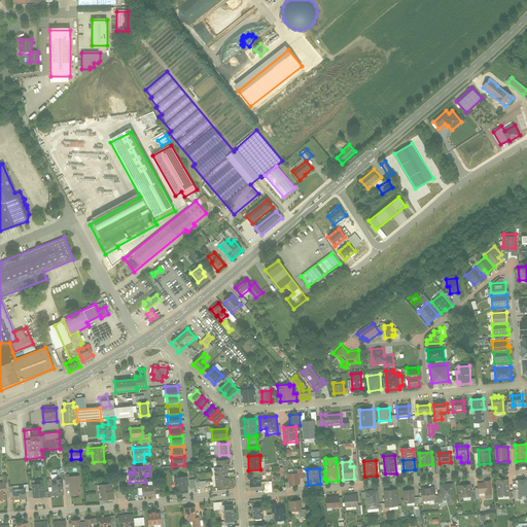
[(300,473),(289,473),(290,487),(301,486),(300,473)]
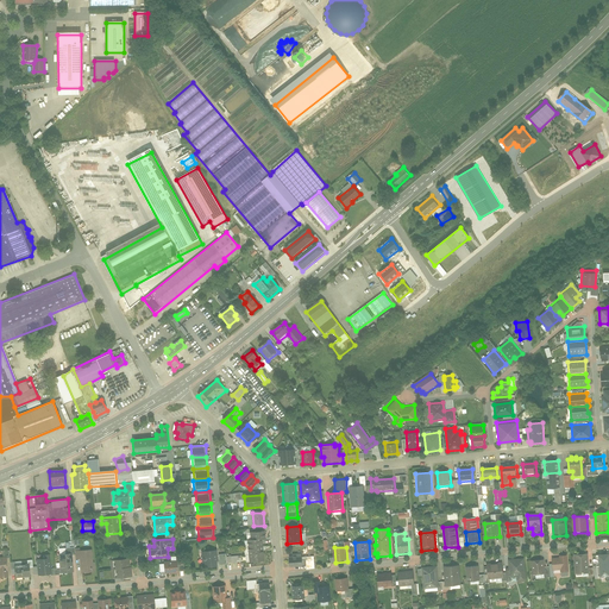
[(61,564),(71,563),(70,553),(66,554),(66,548),(60,548),(61,564)]
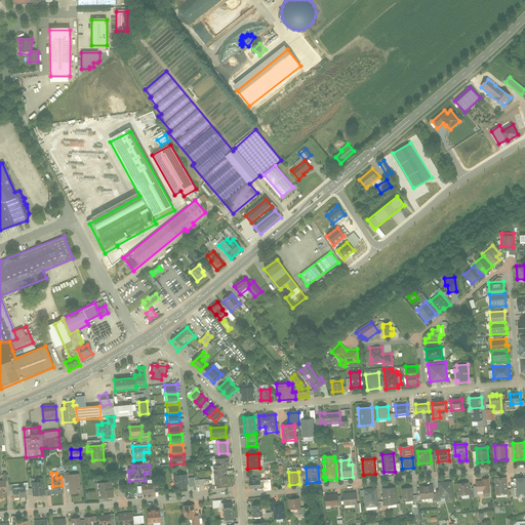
[(81,494),(80,474),(68,475),(65,476),(66,484),(69,483),(70,495),(81,494)]
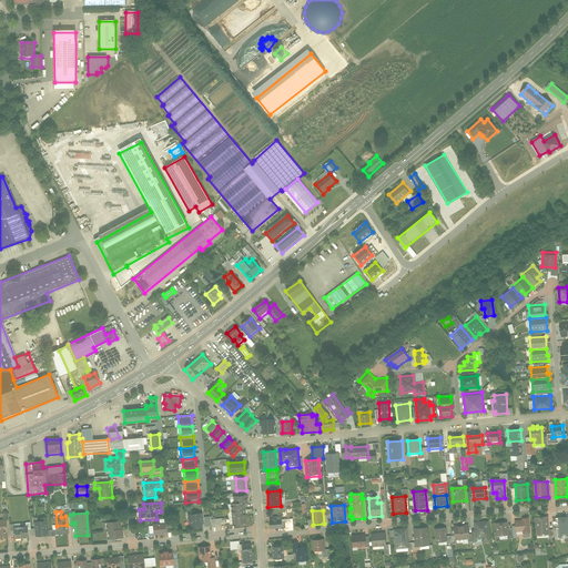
[(204,528),(202,513),(189,514),(190,531),(201,530),(201,528),(204,528)]
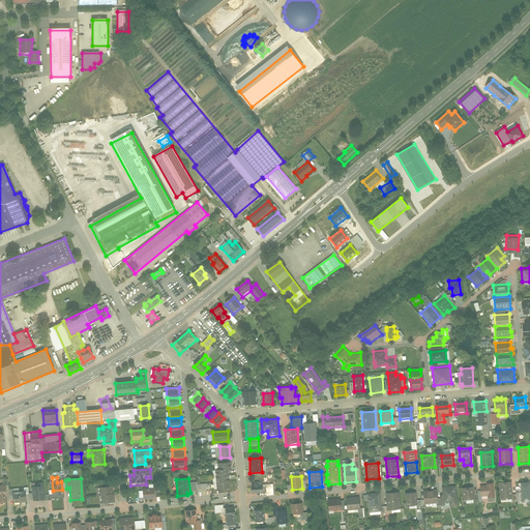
[(190,482),(192,491),(211,490),(210,483),(197,484),(197,481),(190,482)]
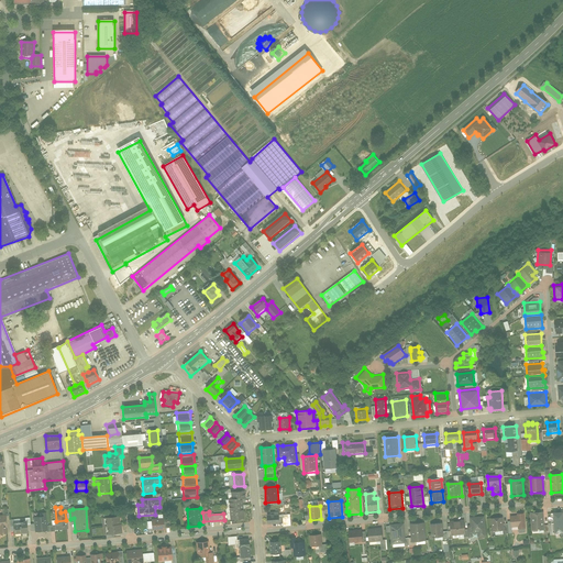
[(545,530),(544,512),(531,514),(532,531),(545,530)]
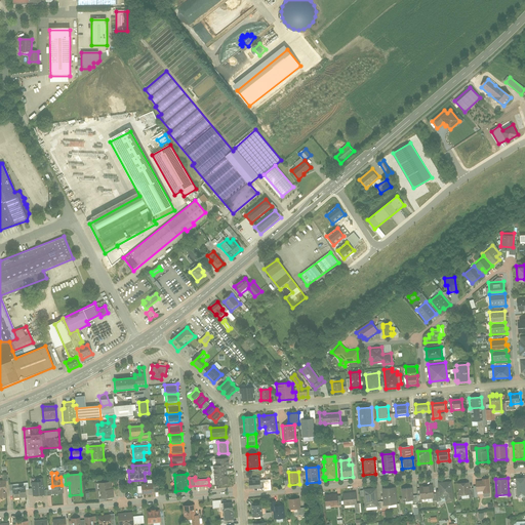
[(524,491),(524,485),(524,478),(515,479),(515,492),(524,491)]
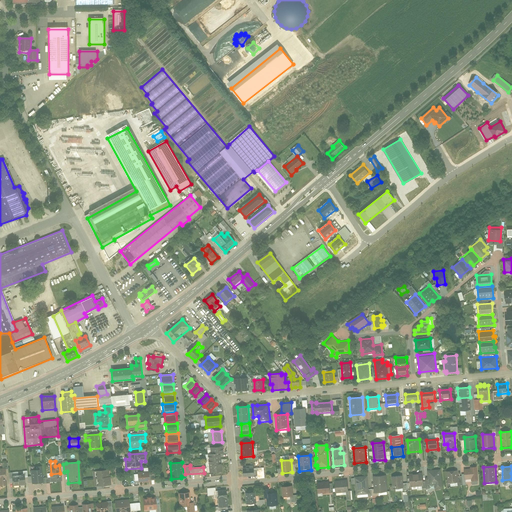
[(243,467),(244,476),(258,475),(257,467),(243,467)]
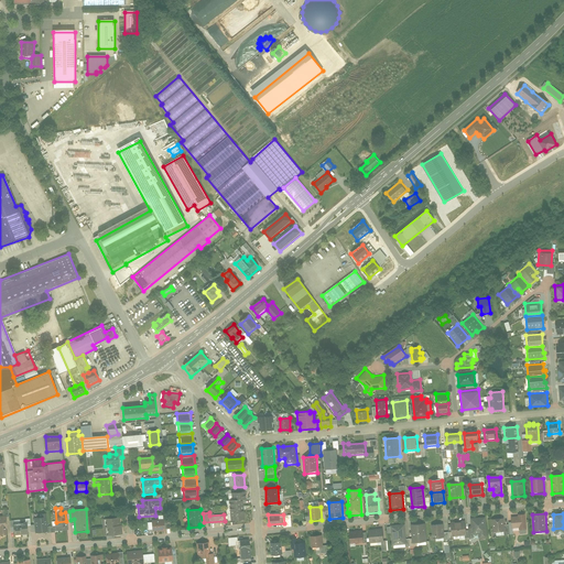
[(520,531),(528,531),(527,514),(519,514),(519,517),(512,518),(512,529),(520,529),(520,531)]
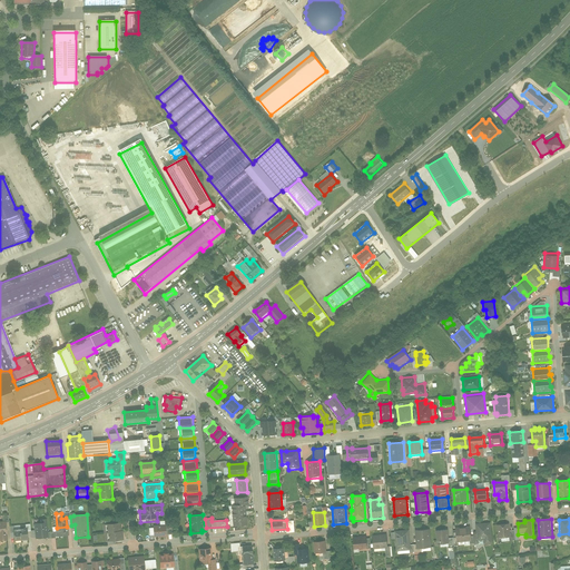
[(509,522),(498,523),(499,538),(511,537),(509,522)]
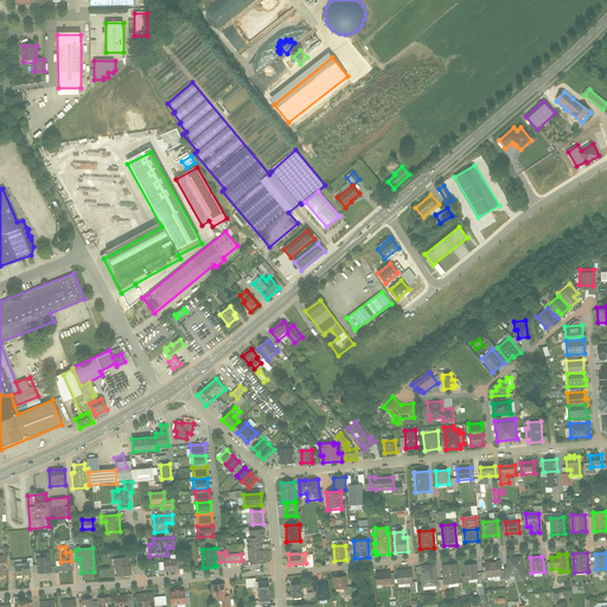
[(51,557),(37,558),(38,575),(52,574),(51,557)]
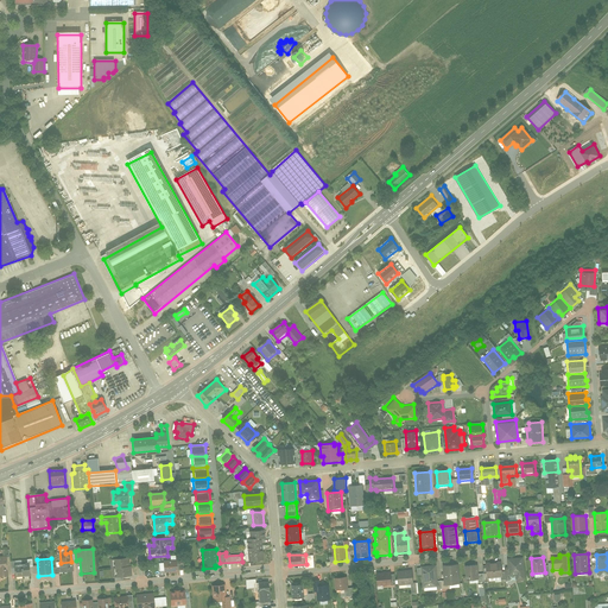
[(112,569),(130,568),(128,558),(109,559),(111,569),(112,569)]
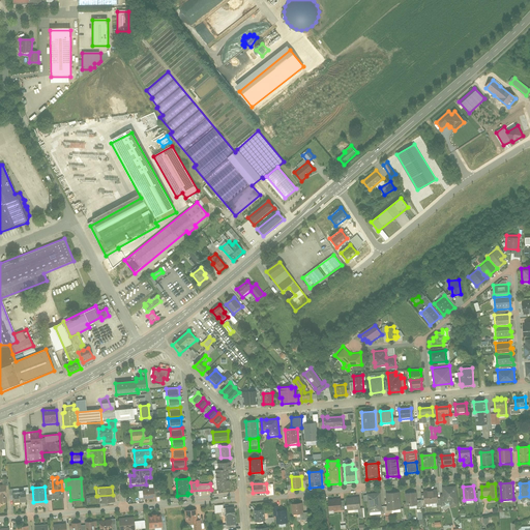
[(445,503),(450,503),(451,507),(459,506),(457,487),(443,488),(445,503)]
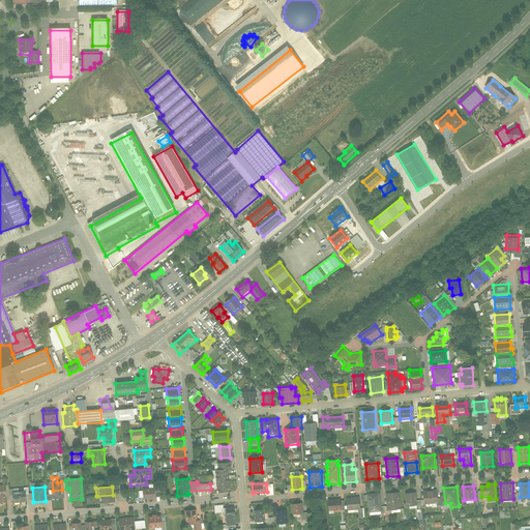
[(155,500),(154,489),(142,490),(143,501),(155,500)]
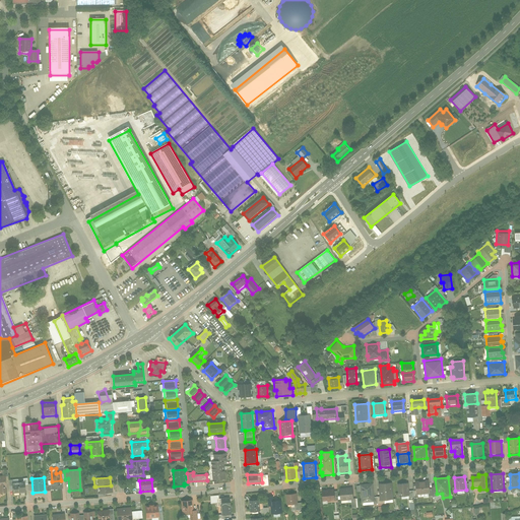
[(61,480),(52,481),(52,484),(50,484),(51,490),(62,489),(61,480)]
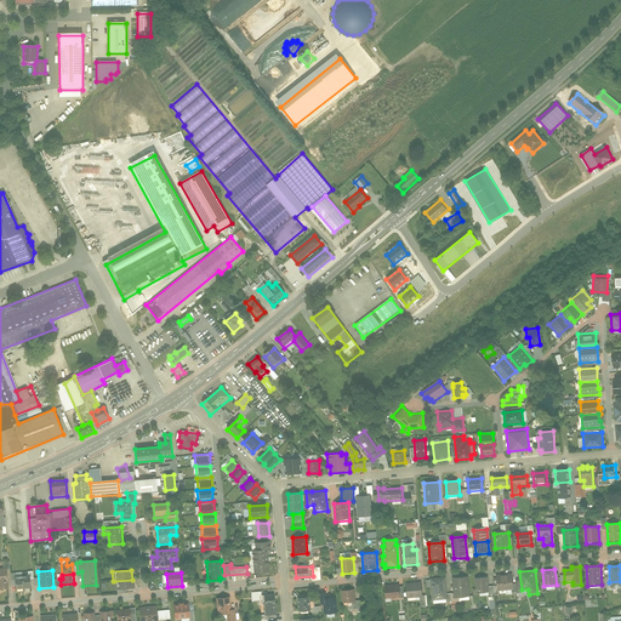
[(471,598),(469,576),(455,577),(456,599),(471,598)]
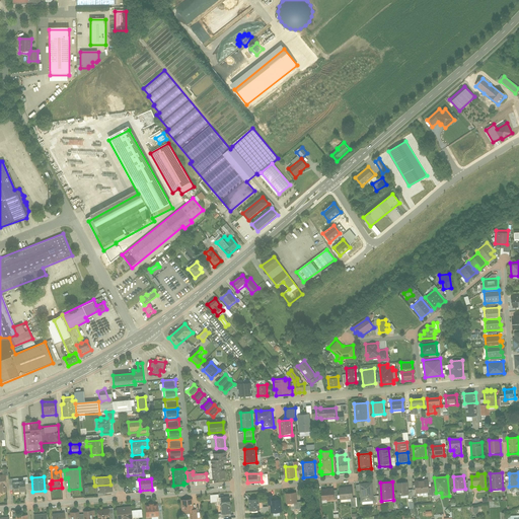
[(375,502),(373,483),(360,485),(361,503),(375,502)]
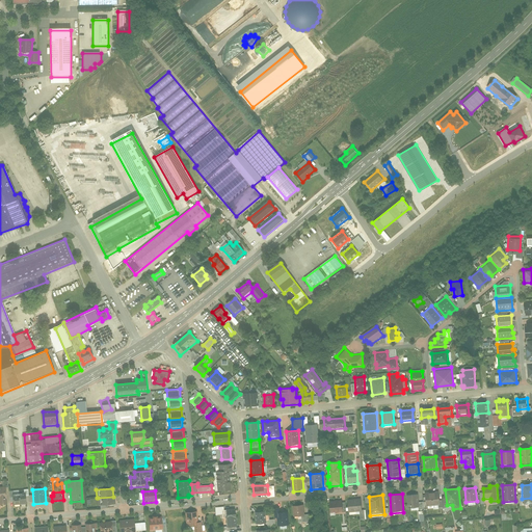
[(420,508),(419,495),(408,496),(409,509),(420,508)]
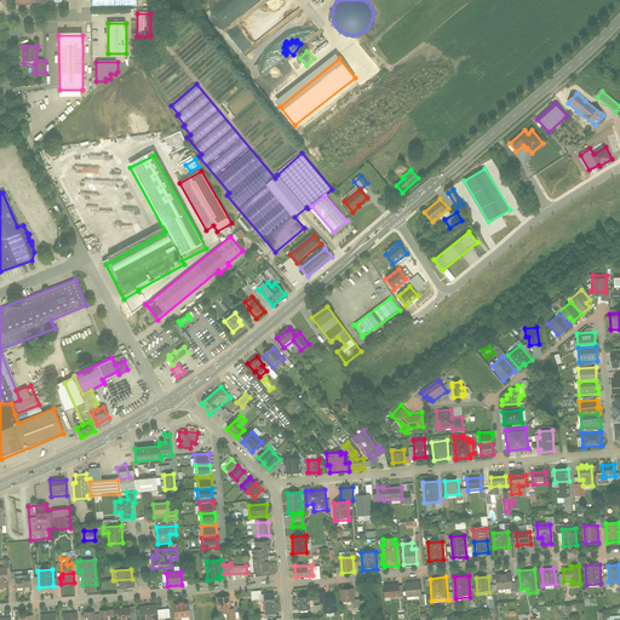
[(115,590),(133,590),(133,579),(132,579),(114,580),(115,590)]
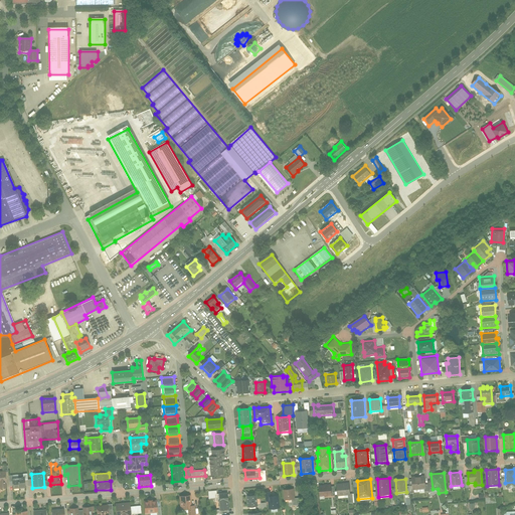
[(351,496),(350,483),(337,484),(338,497),(351,496)]
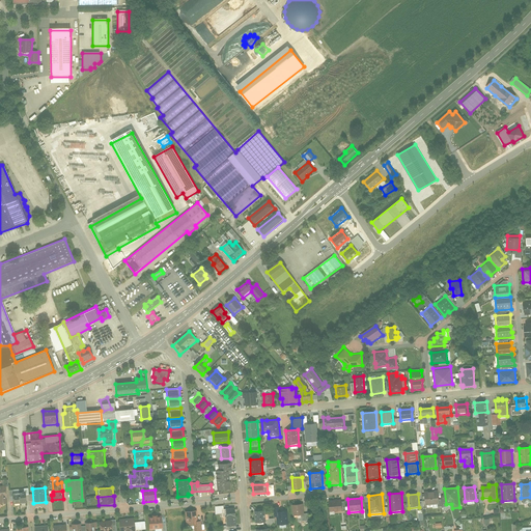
[(343,512),(342,500),(329,501),(330,513),(343,512)]
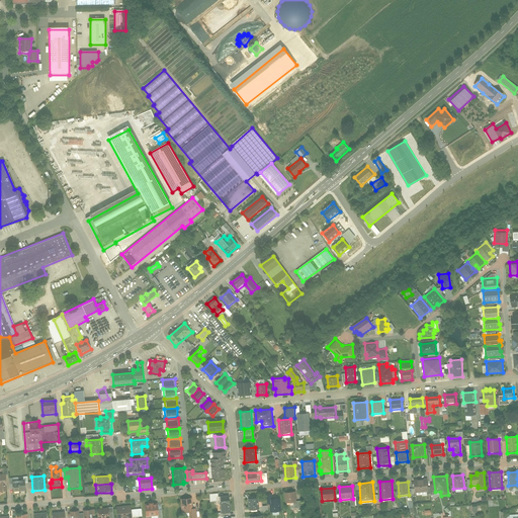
[(297,503),(296,492),(285,493),(286,504),(297,503)]
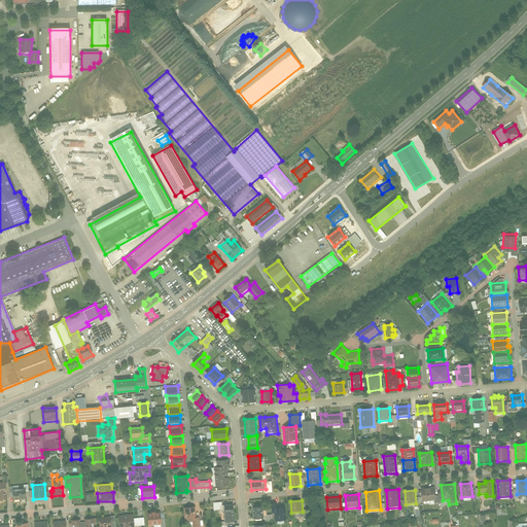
[(223,505),(224,523),(236,522),(234,504),(223,505)]
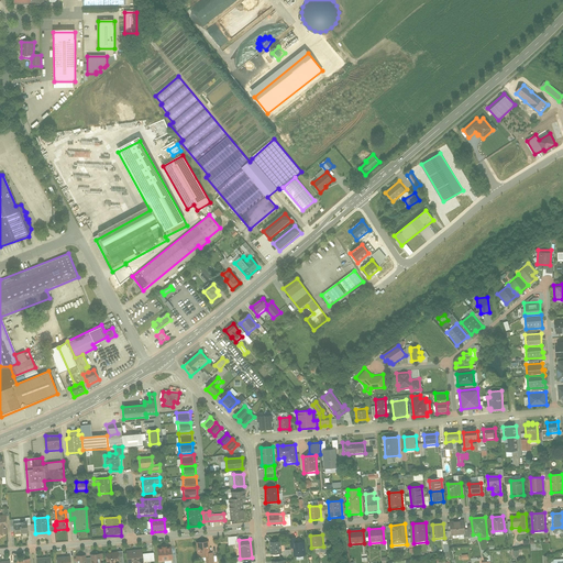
[(213,562),(213,553),(210,553),(209,541),(197,542),(198,559),(206,558),(205,562),(213,562)]
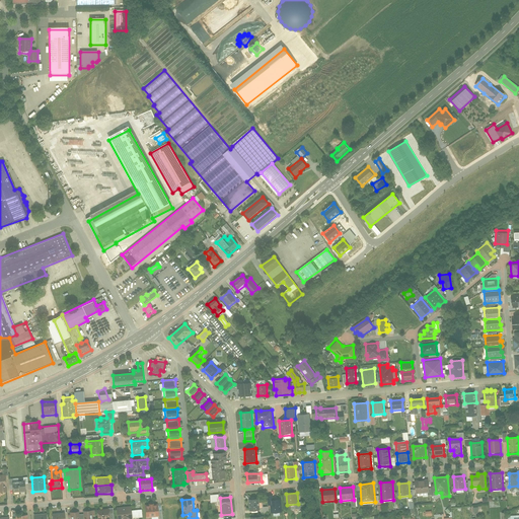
[(260,500),(249,501),(250,512),(261,511),(260,500)]
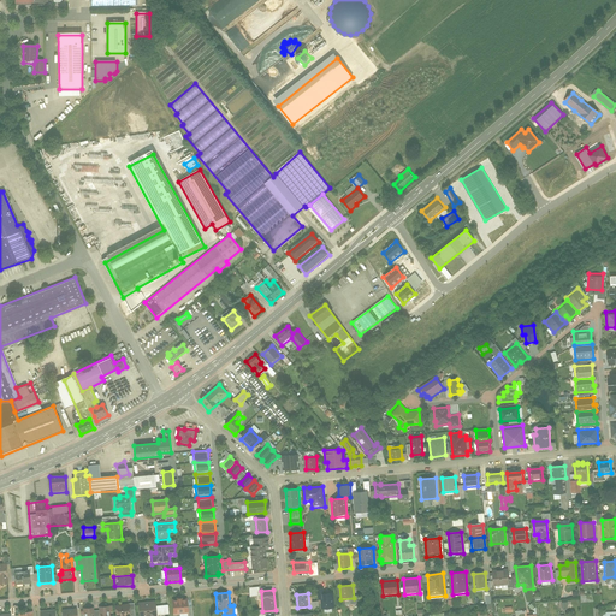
[(335,609),(333,593),(321,594),(323,610),(335,609)]
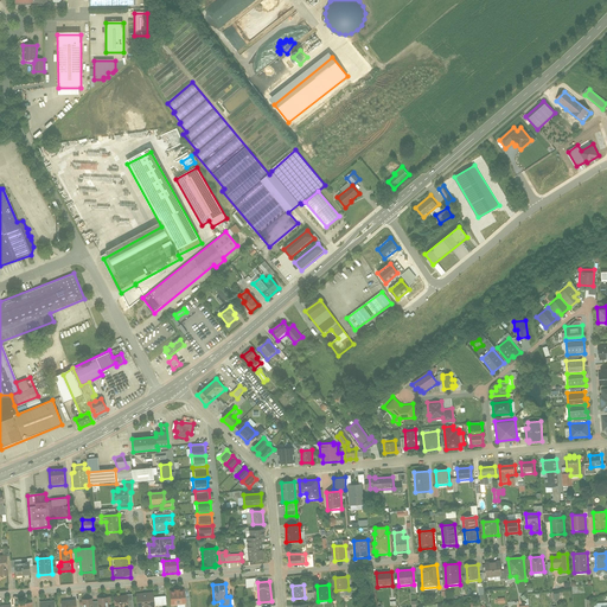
[(204,587),(195,588),(196,602),(205,602),(204,587)]
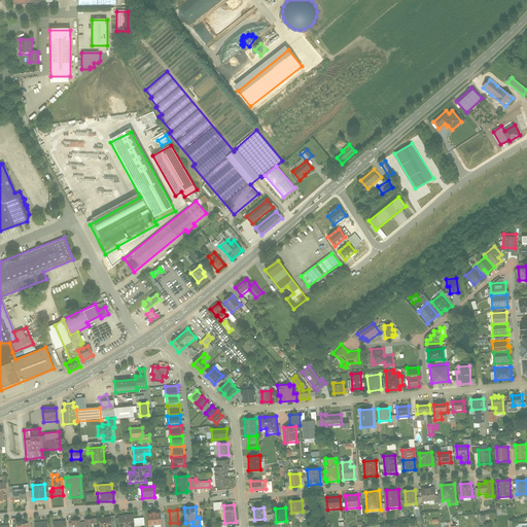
[(162,511),(147,512),(148,526),(163,525),(162,511)]
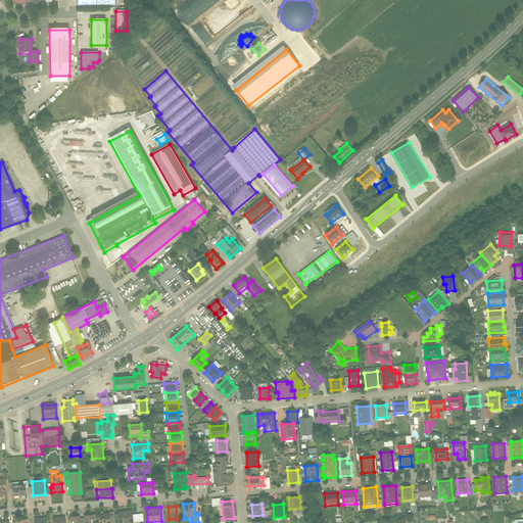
[(116,522),(134,522),(133,512),(123,513),(122,511),(116,511),(116,522)]
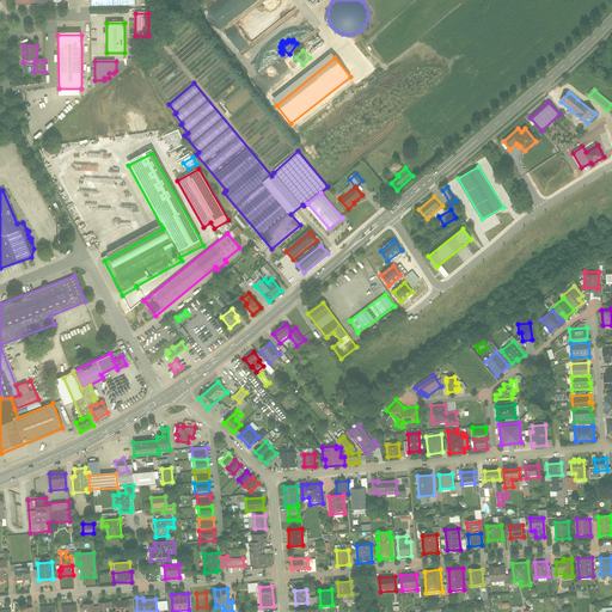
[(129,611),(129,601),(115,603),(115,611),(129,611)]
